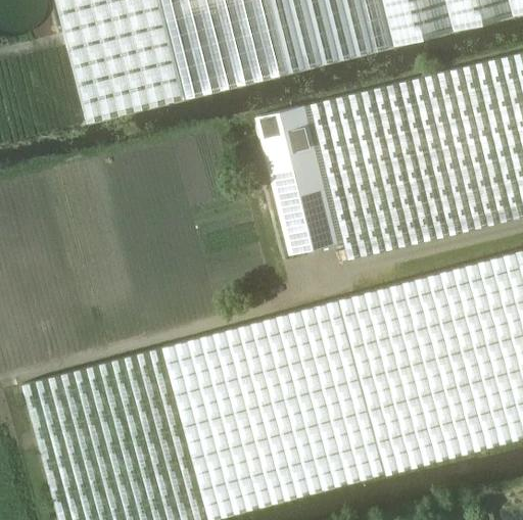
[(0,0),(0,36),(3,38),(14,38),(26,36),(35,31),(43,22),(47,12),(49,1),(48,0),(0,0)]
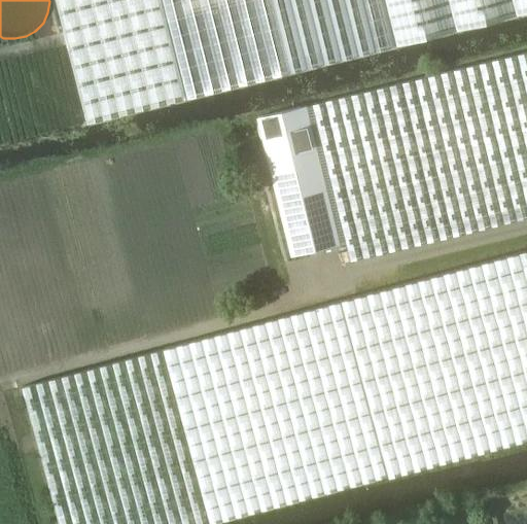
[(186,99),(162,0),(56,0),(88,124),(186,99)]
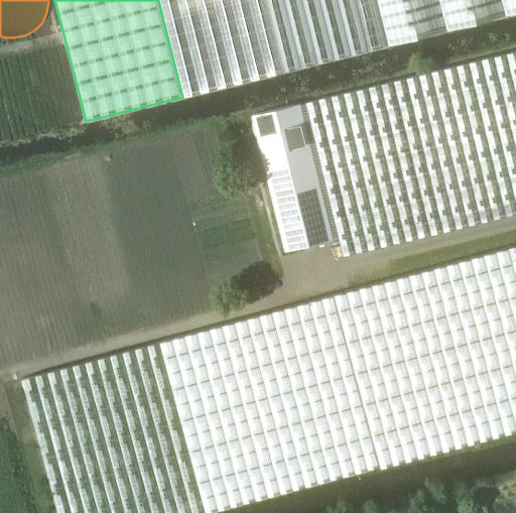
[(515,0),(158,0),(182,97),(282,73),(515,13),(515,0)]
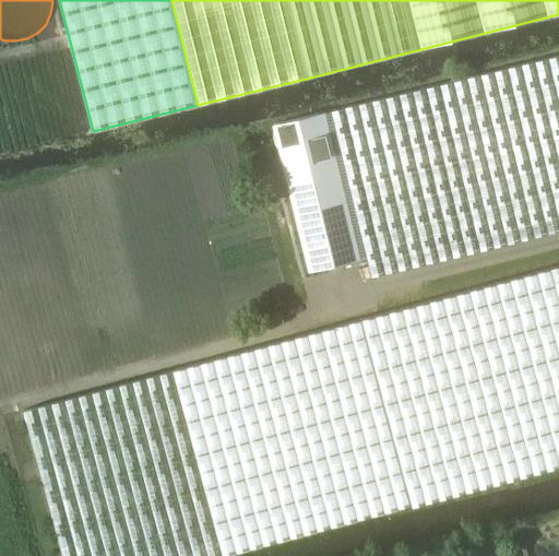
[(558,58),(325,115),(361,262),(368,260),(372,280),(558,232),(558,58)]
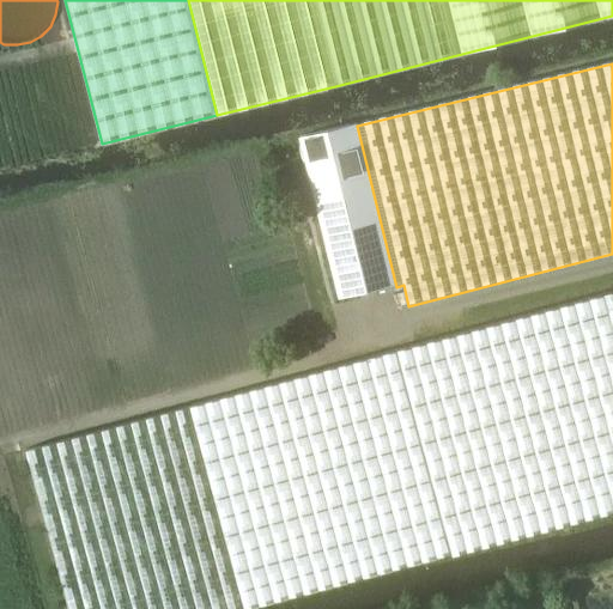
[(339,302),(357,297),(396,287),(357,126),(298,140),(339,302)]
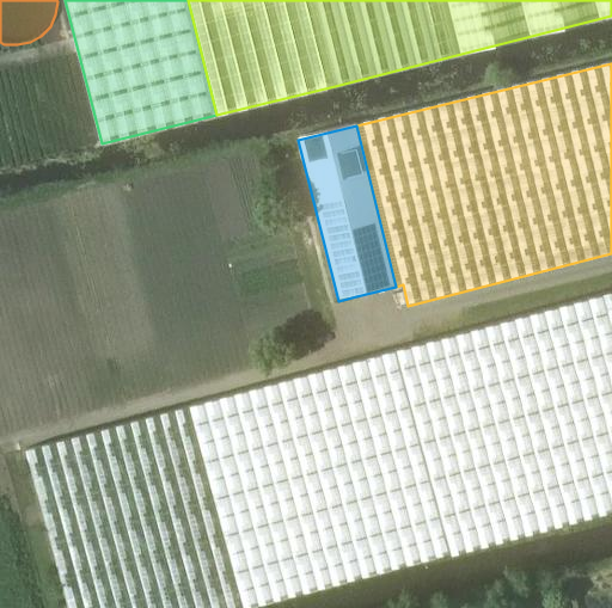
[(477,330),(395,351),(421,450),(450,556),(450,558),(477,551),(611,514),(611,293),(601,296),(477,330)]
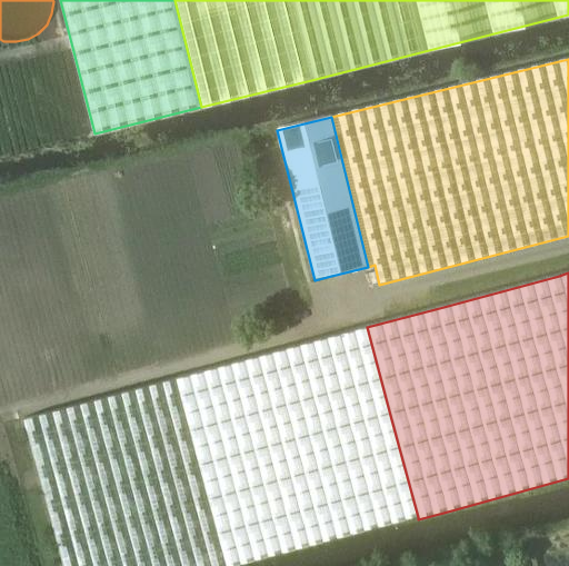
[(176,384),(39,420),(78,565),(235,565),(387,526),(418,517),(391,419),(367,327),(176,380),(176,384)]
